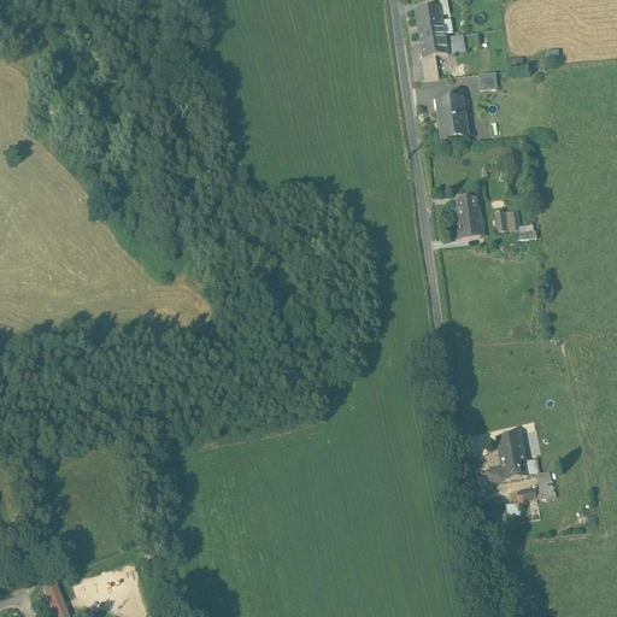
[(440,7),(415,12),(423,59),(423,60),(435,58),(448,56),(440,7)]
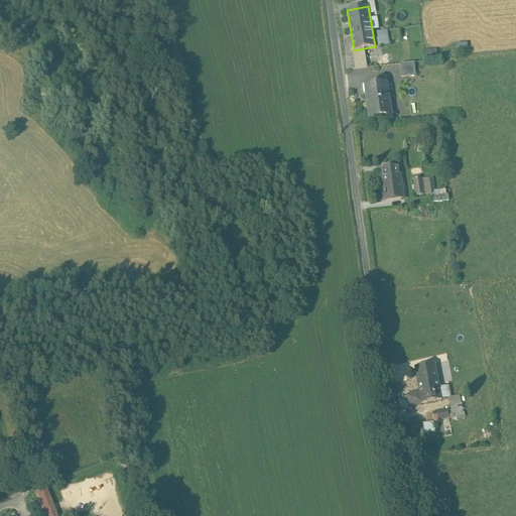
[(386,31),(377,33),(379,45),(388,44),(386,31)]
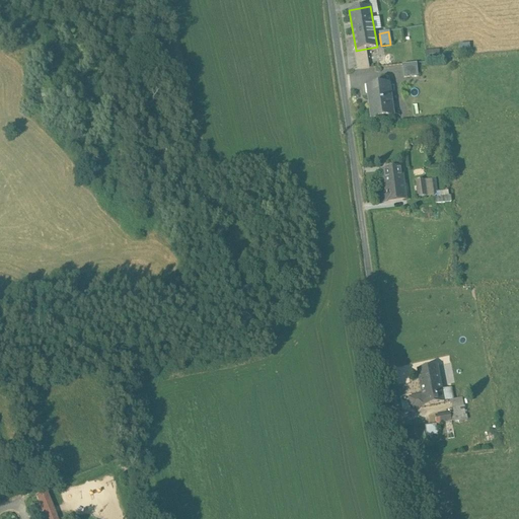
[(366,49),(356,51),(356,50),(354,51),(357,69),(369,68),(366,49)]
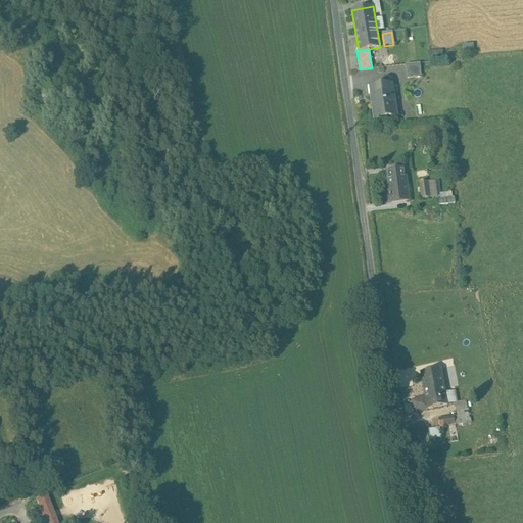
[(443,49),(428,49),(429,59),(444,58),(443,49)]
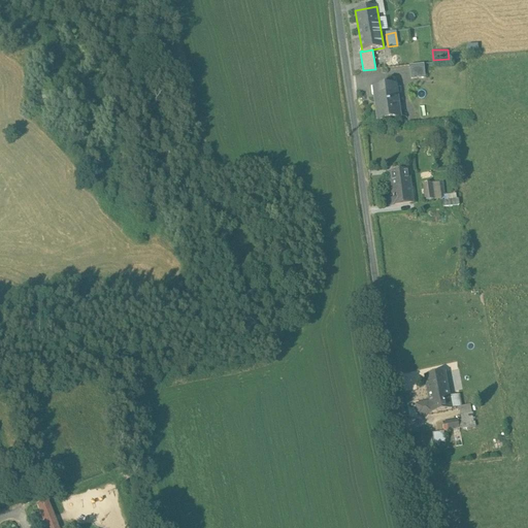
[(424,64),(409,65),(410,78),(425,77),(424,64)]
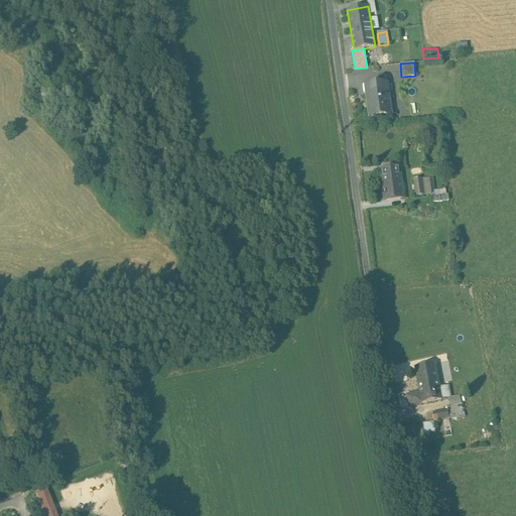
[(387,84),(369,86),(370,94),(366,94),(368,103),(386,100),(386,101),(389,101),(387,84)]
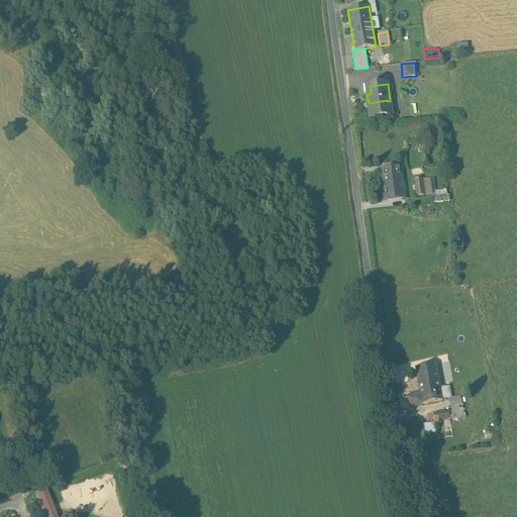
[(387,100),(369,103),(371,118),(392,115),(390,101),(387,101),(387,100)]
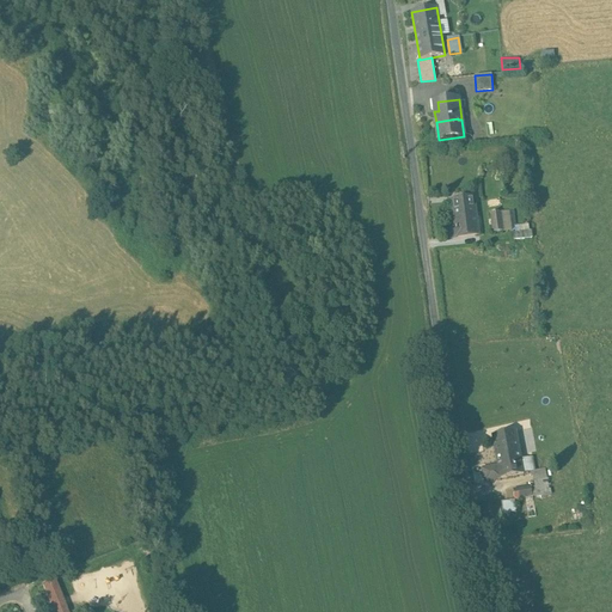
[(473,197),(451,200),(454,226),(456,237),(456,238),(479,234),(473,197)]
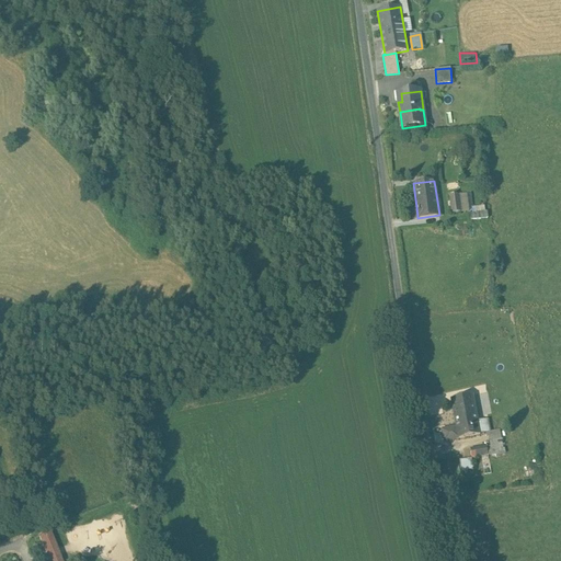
[(466,193),(449,195),(451,213),(469,210),(466,193)]
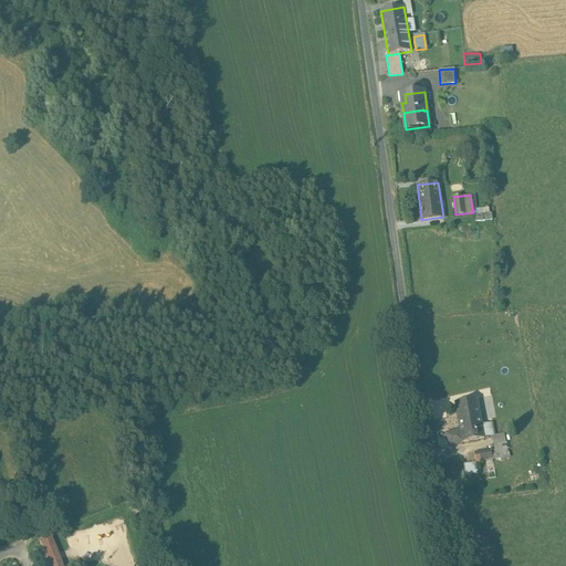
[(477,399),(456,402),(461,430),(449,432),(447,436),(448,442),(451,444),(462,442),(463,442),(484,438),(484,437),(480,416),(477,399)]
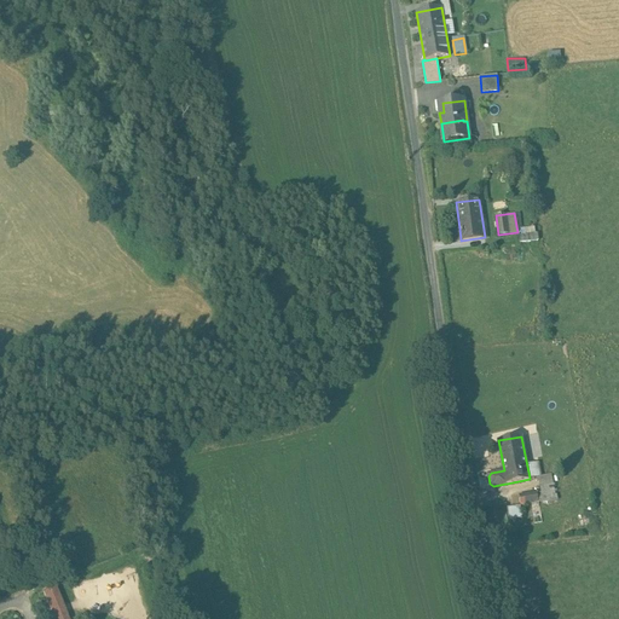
[(525,455),(530,478),(541,475),(536,452),(525,455)]
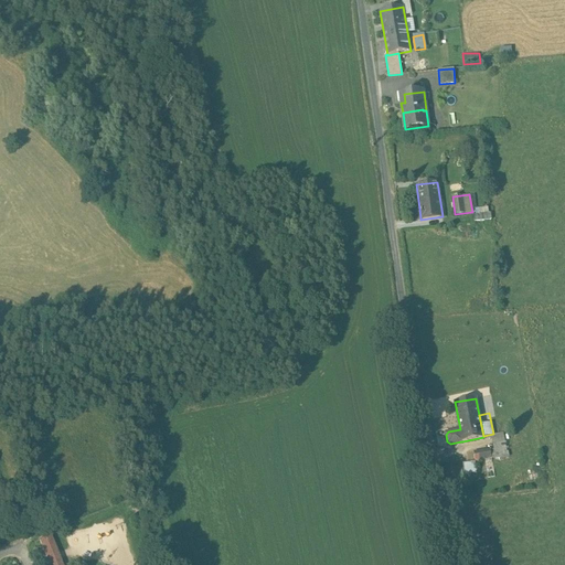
[(493,444),(504,441),(503,433),(491,435),(493,444)]
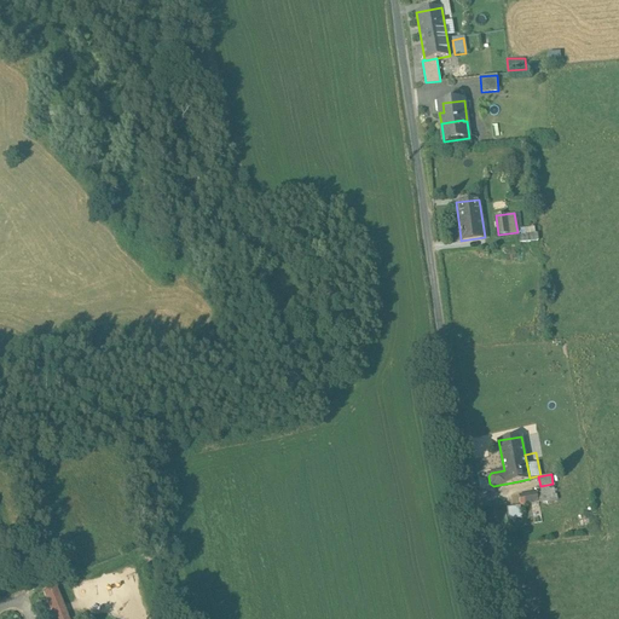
[(556,493),(555,493),(554,489),(553,484),(541,486),(541,491),(537,491),(538,502),(557,499),(556,493)]
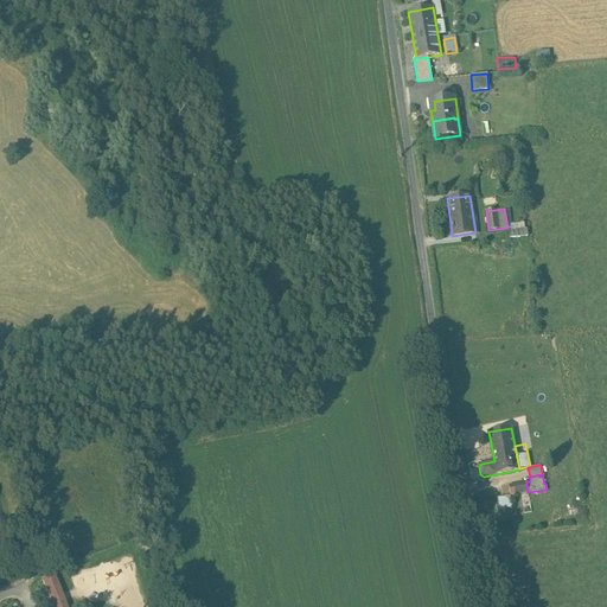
[(509,485),(510,496),(528,492),(526,481),(509,485)]
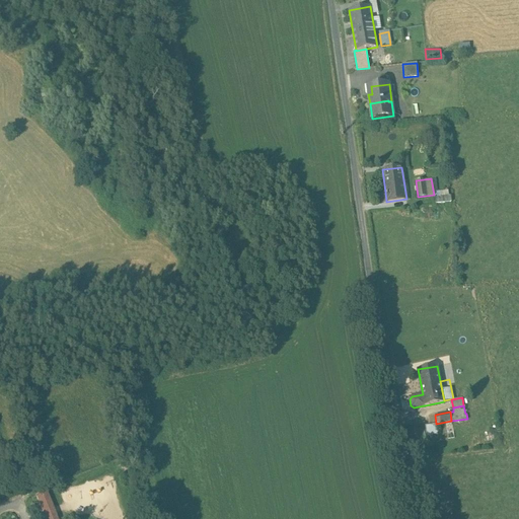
[(436,424),(425,426),(427,435),(438,434),(436,424)]
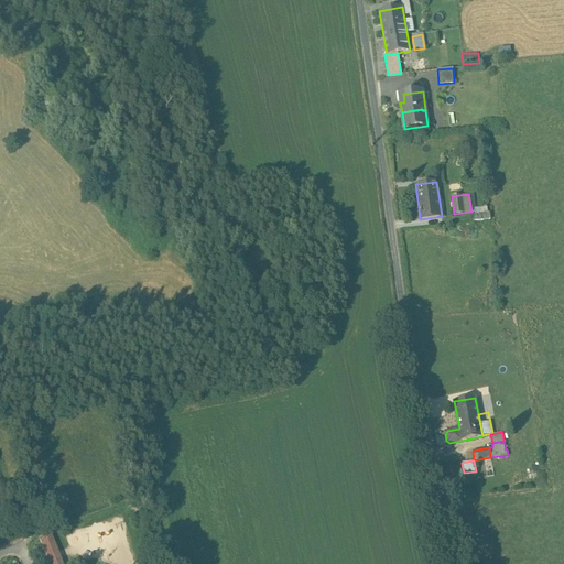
[(61,563),(50,535),(40,540),(49,563),(61,563)]
